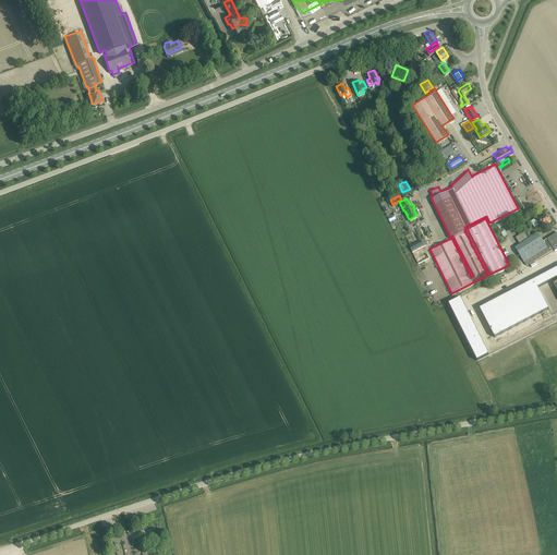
[(536,216),(534,217),(534,218),(537,222),(537,224),(541,221),(542,225),(543,224),(544,226),(547,224),(546,221),(549,219),(546,213),(542,215),(541,213),(536,216)]
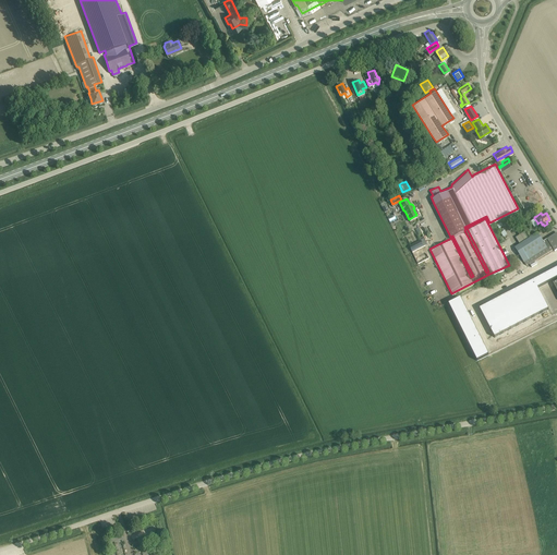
[(524,229),(515,234),(518,241),(519,242),(529,236),(528,234),(524,229)]
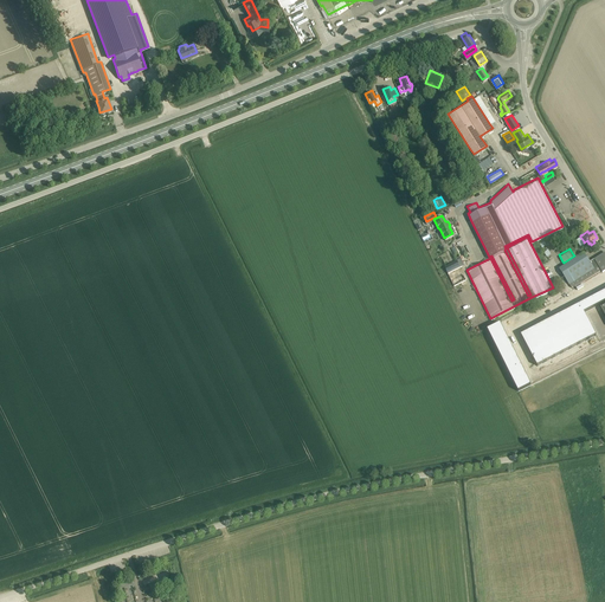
[(564,263),(558,266),(571,285),(573,283),(574,284),(600,267),(602,270),(604,266),(604,250),(597,254),(589,259),(583,250),(574,256),(564,263)]
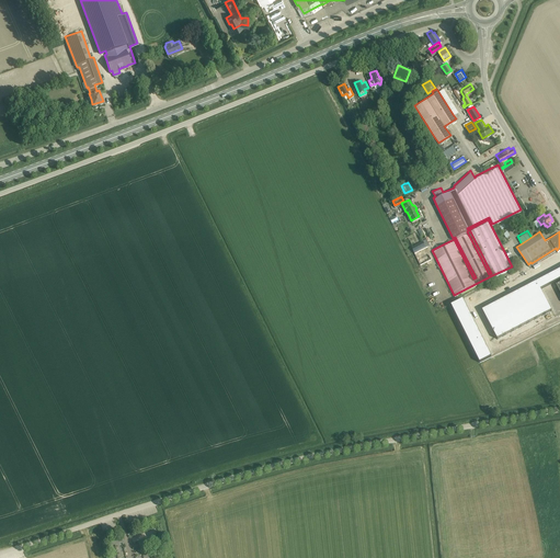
[(422,239),(411,245),(413,251),(425,245),(422,239)]
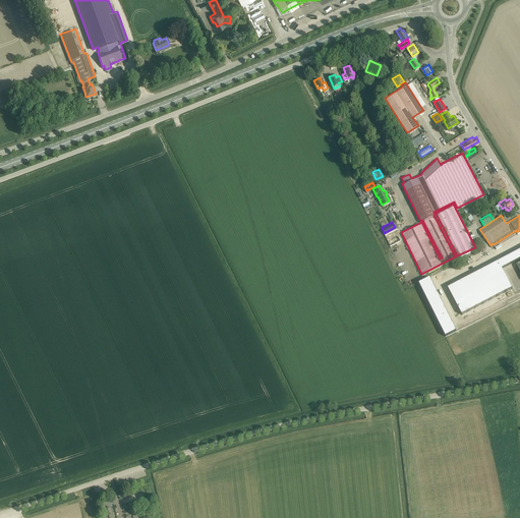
[(514,250),(508,253),(512,261),(517,257),(514,250)]
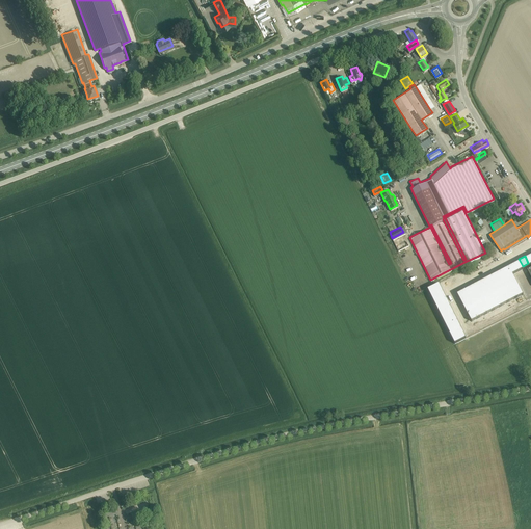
[(518,269),(523,266),(519,259),(513,262),(518,269)]
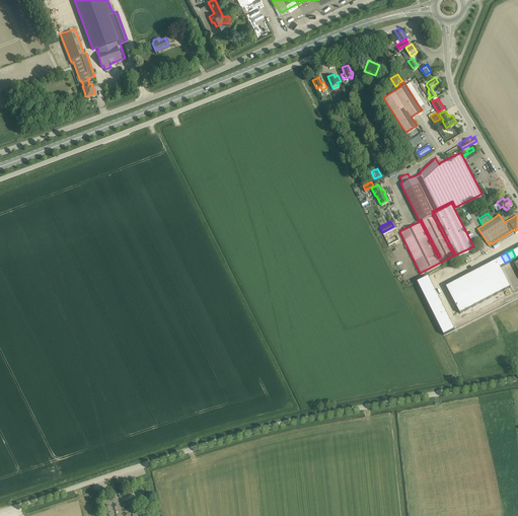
[(496,258),(500,266),(505,263),(501,255),(496,258)]
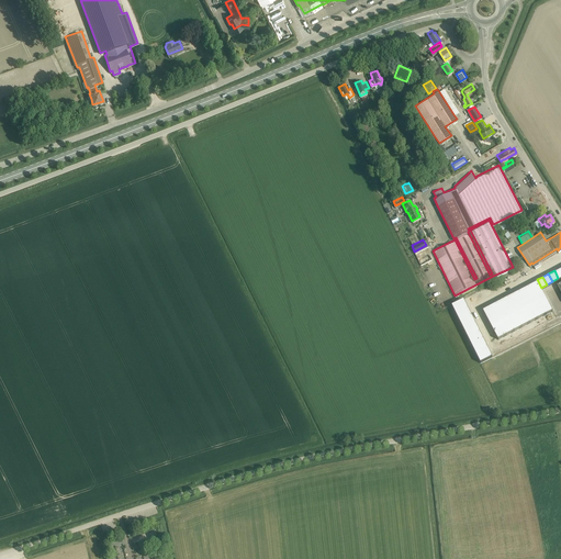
[(527,284),(536,300),(537,300),(545,295),(541,288),(537,279),(527,284)]
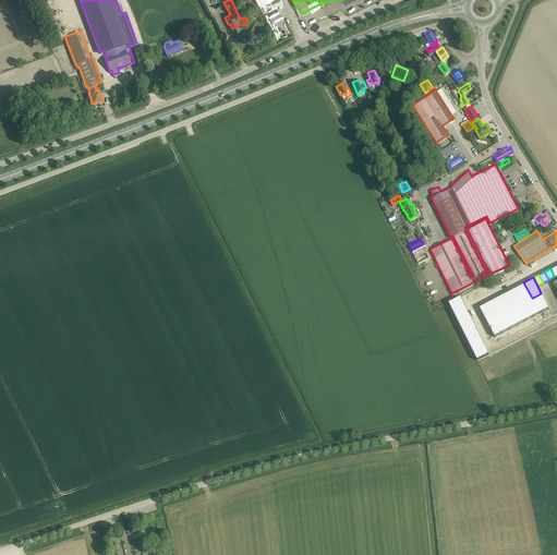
[(525,301),(532,298),(523,282),(515,287),(523,302),(525,301)]
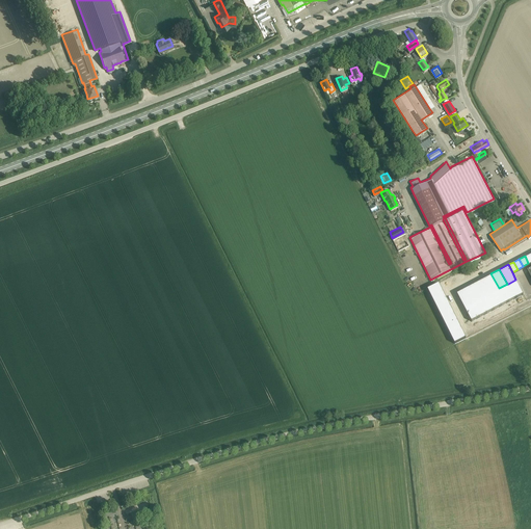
[(490,293),(493,291),(499,288),(490,273),(482,278),(490,293)]
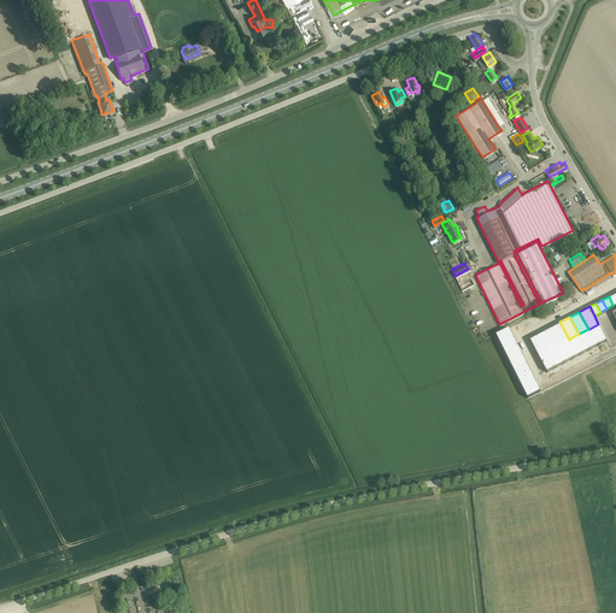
[(544,330),(553,348),(555,347),(563,342),(569,340),(559,322),(544,330)]
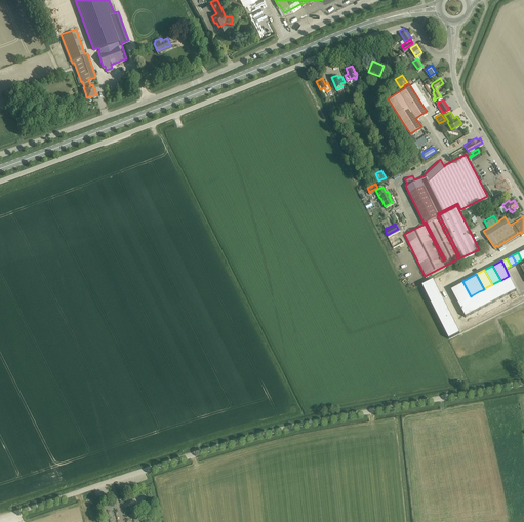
[(509,276),(501,280),(508,292),(516,288),(509,276)]
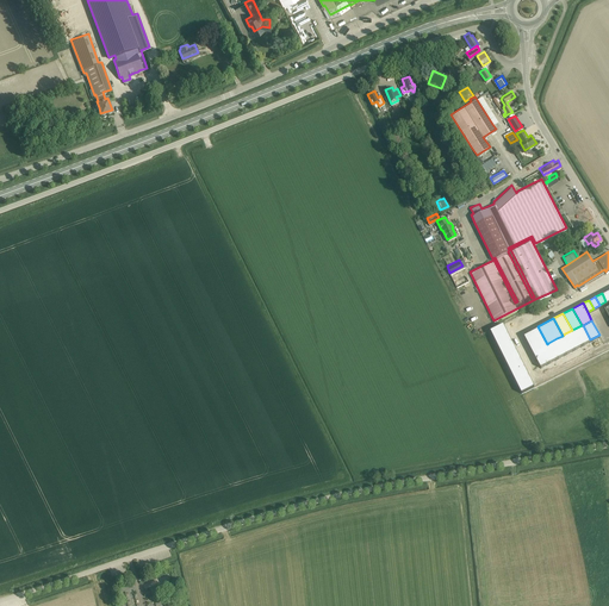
[(495,339),(508,332),(503,322),(489,329),(495,339)]
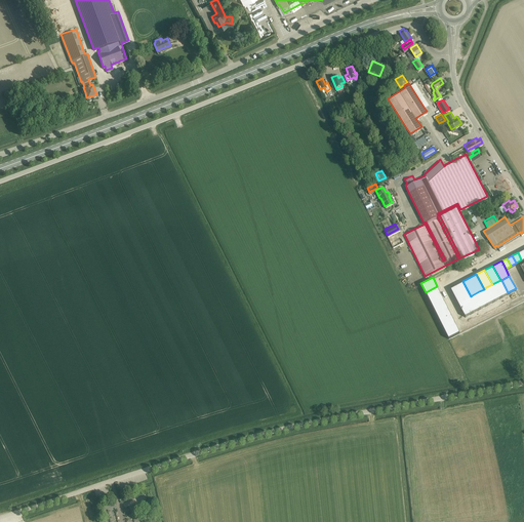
[(508,292),(501,280),(500,280),(494,283),(500,296),(508,292)]
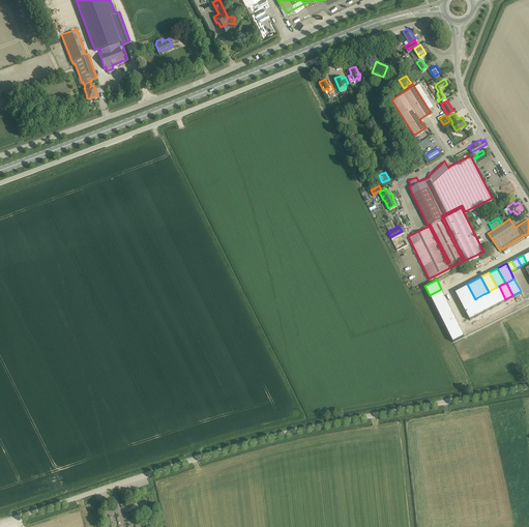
[(462,305),(469,302),(475,299),(467,284),(454,291),(462,305)]
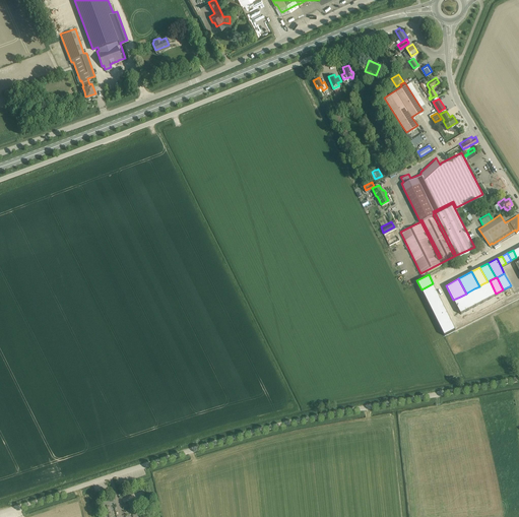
[(489,297),(496,294),(490,280),(488,281),(481,284),(489,297)]
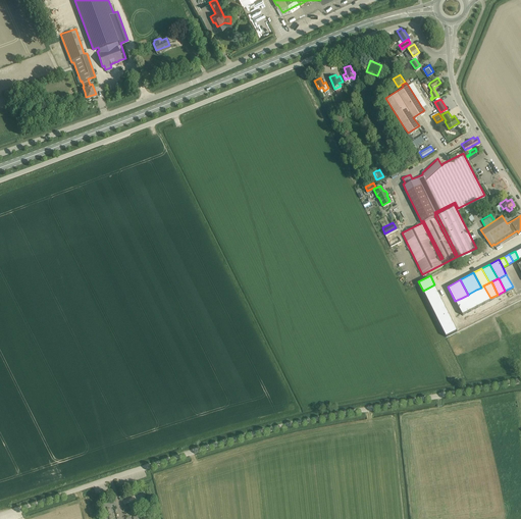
[(438,292),(434,284),(423,291),(426,298),(438,292)]
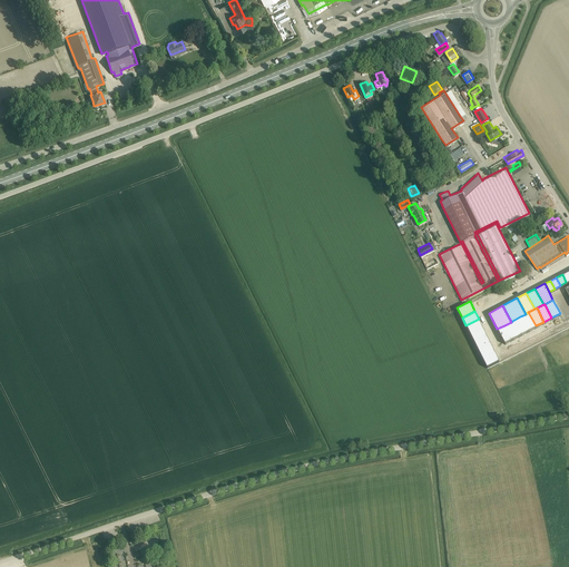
[(520,316),(528,330),(536,325),(528,312),(526,314),(520,316)]
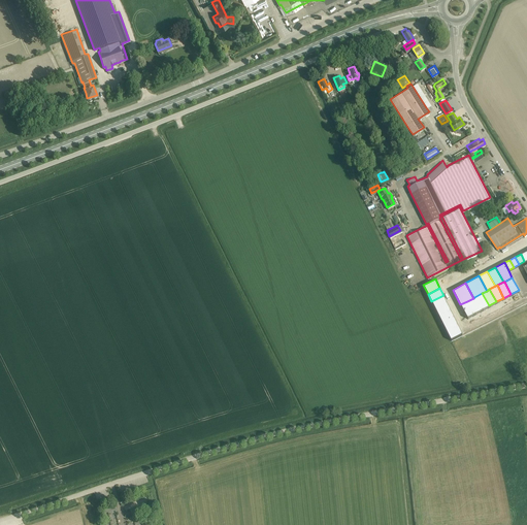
[(489,305),(482,293),(474,297),(482,309),(489,305)]
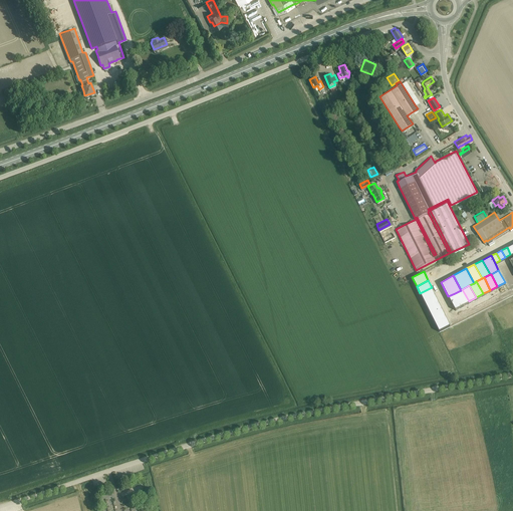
[(420,293),(424,300),(435,294),(432,287),(420,293)]
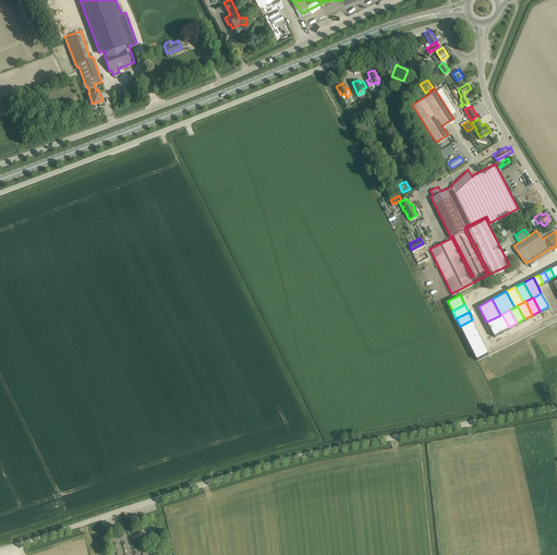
[(501,314),(500,315),(494,318),(500,332),(509,327),(501,314)]
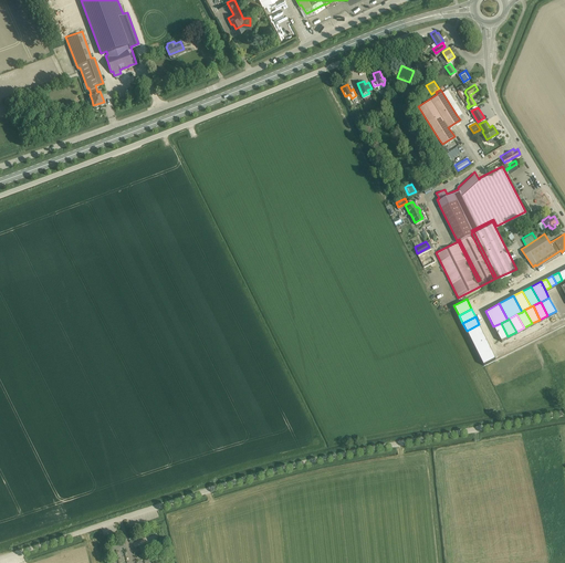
[(501,323),(493,326),(501,340),(508,336),(501,323)]
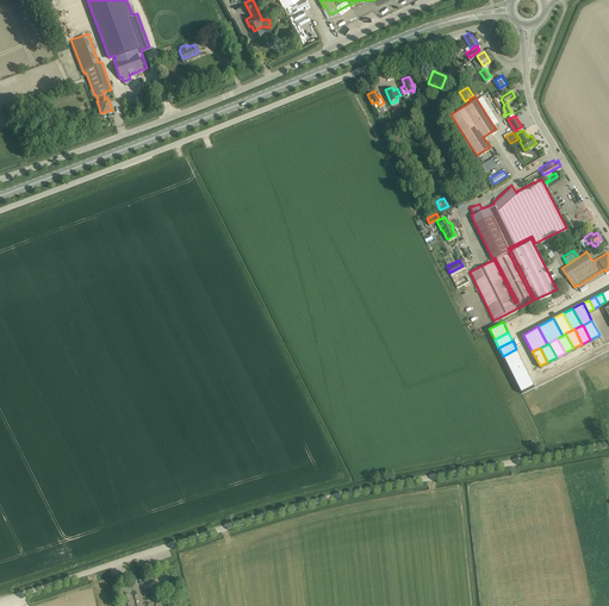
[(520,357),(516,349),(503,356),(507,364),(520,357)]
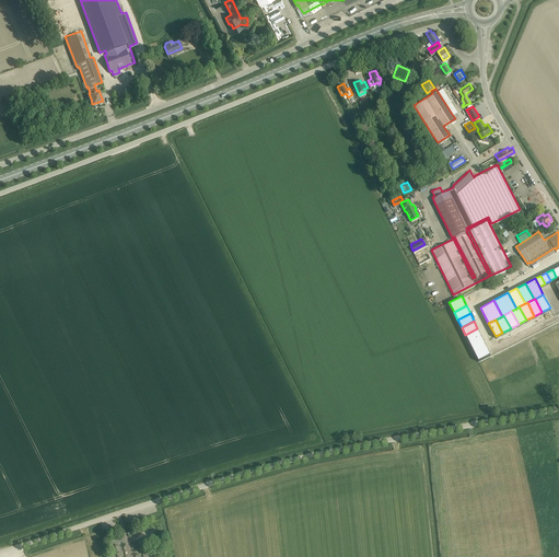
[(465,335),(469,343),(481,336),(477,328),(465,335)]
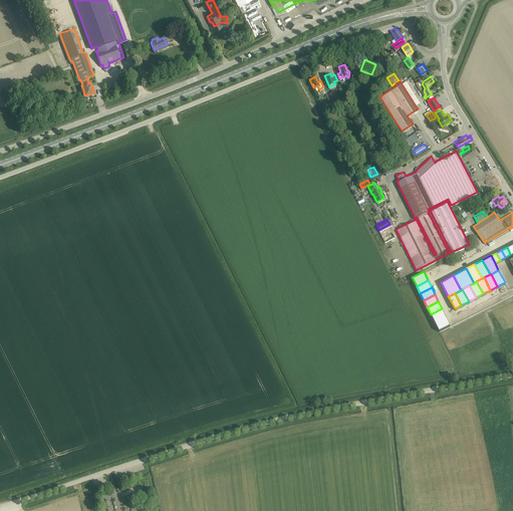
[(445,315),(442,308),(431,314),(434,321),(445,315)]
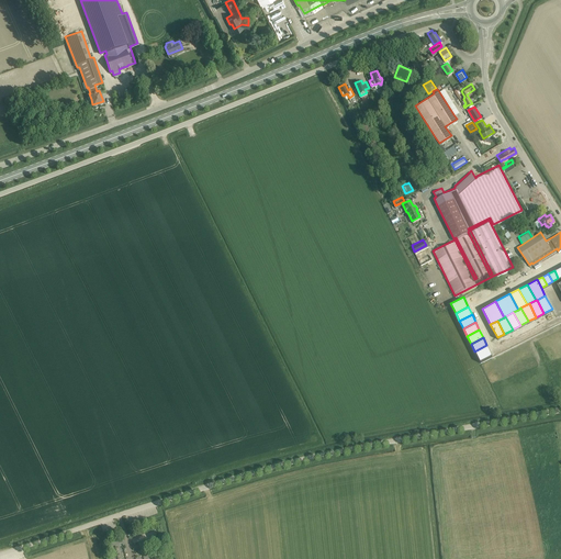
[(486,345),(474,351),(477,354),(480,360),(492,355),(486,345)]
